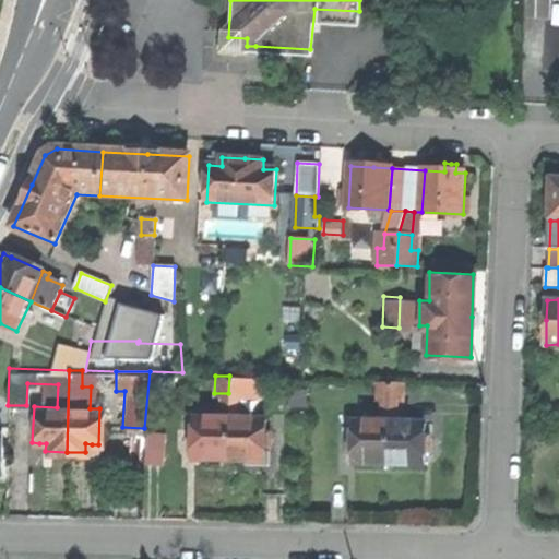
[(228,393),(256,394),(257,377),(229,376),(228,393)]
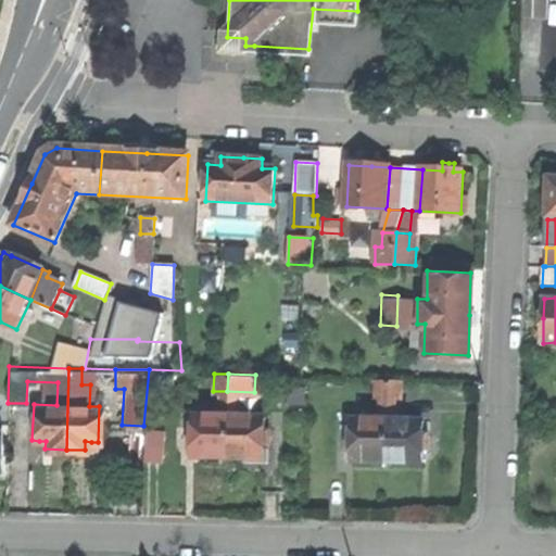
[(373,392),(387,392),(387,377),(373,377),(373,392)]
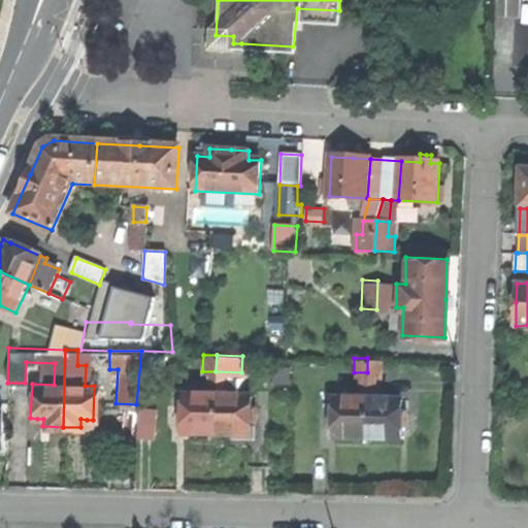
[(367,372),(378,373),(380,358),(367,358),(367,372)]
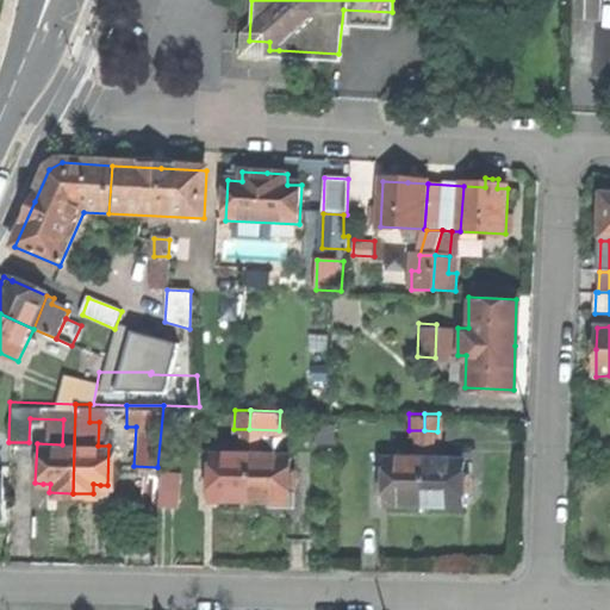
[(223,497),(247,498),(249,453),(207,452),(207,464),(200,464),(200,481),(207,483),(206,497),(223,497)]
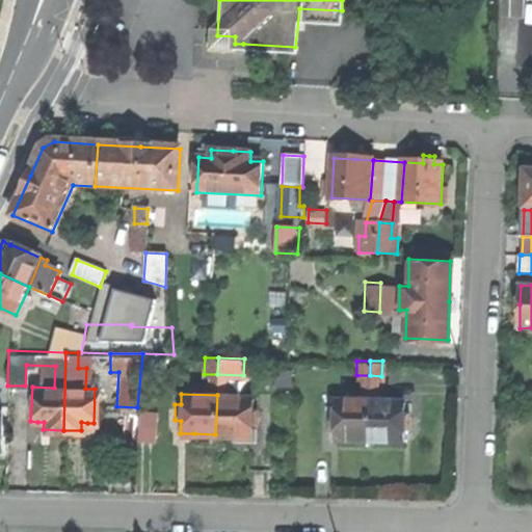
[(233,434),(246,435),(247,423),(253,423),(254,407),(248,407),(248,395),(217,395),(215,434),(233,434)]
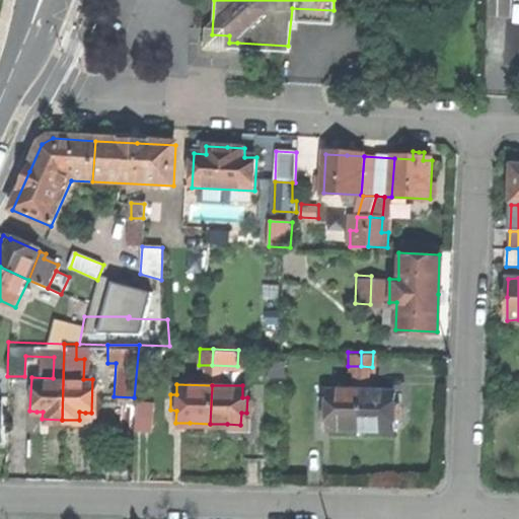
[(341,426),(358,427),(359,387),(326,386),(326,397),(321,397),(320,414),(326,414),(325,426),(341,426)]
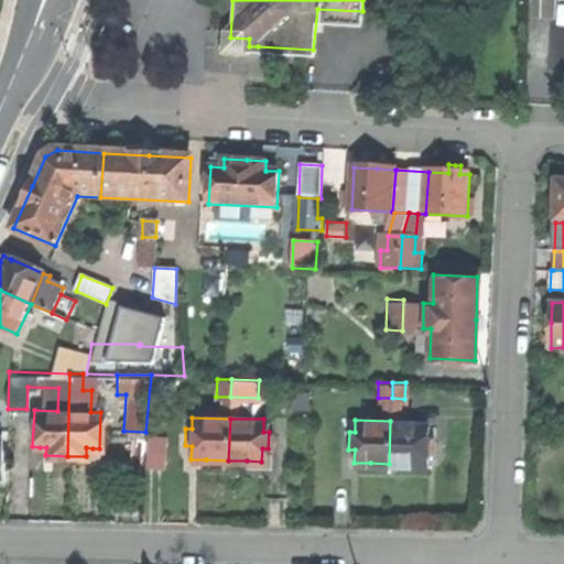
[(425,465),(425,452),(431,452),(432,435),(426,435),(426,422),(390,421),(389,464),(409,464),(425,465)]
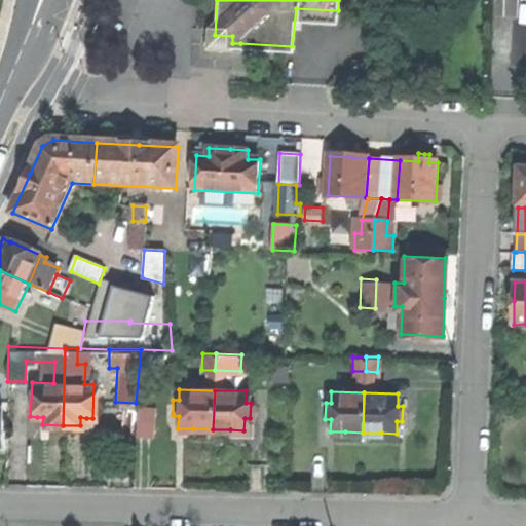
[(158,439),(160,408),(144,407),(141,437),(158,439)]
